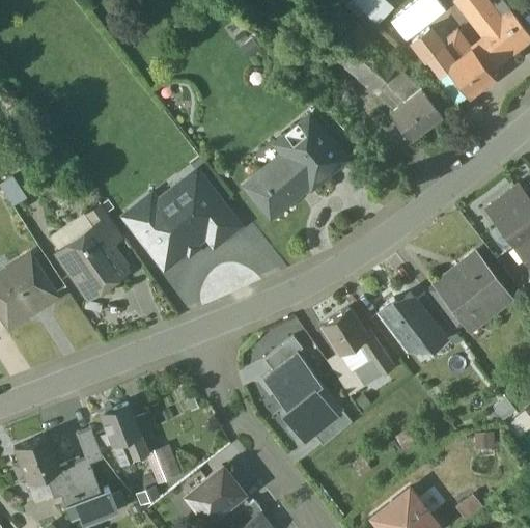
[(379,26),(394,6),(387,0),(351,0),(350,1),(379,26)]
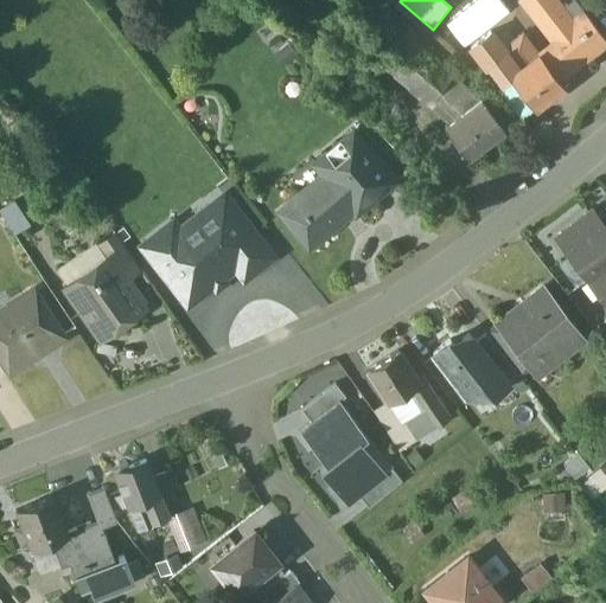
[(582,14),(571,24),(553,0),(517,0),(572,70),(605,44),(582,14)]
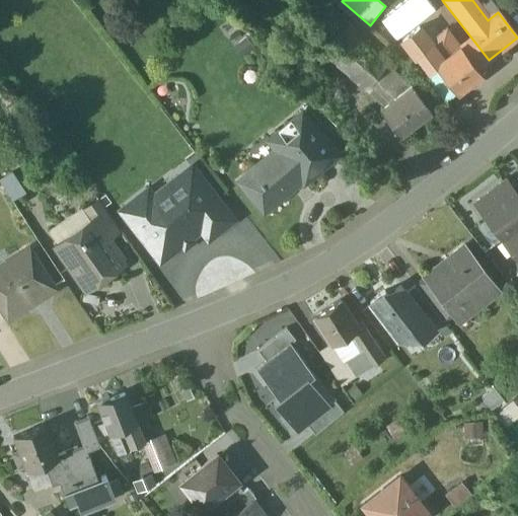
[(338,24),(315,50),(365,91),(382,72),(386,67),(338,24)]
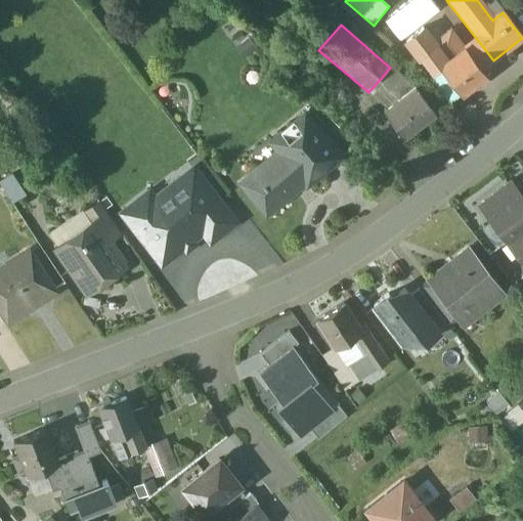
[(445,61),(422,31),(405,43),(420,60),(423,58),(433,72),(438,69),(438,68),(445,61)]
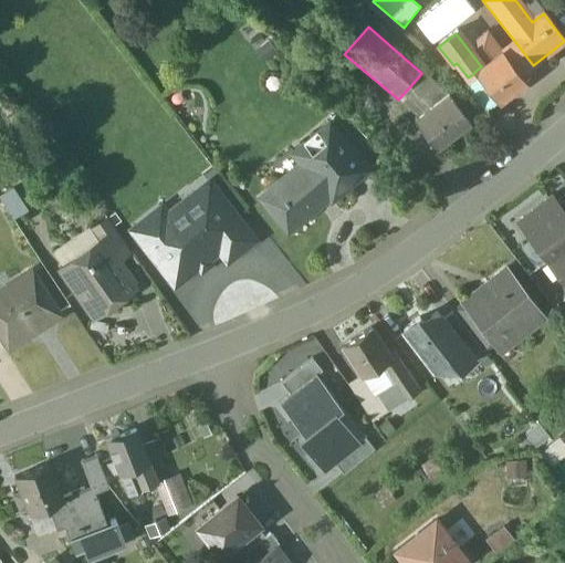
[(481,66),(473,73),(473,74),(497,104),(524,83),(501,52),(481,66)]
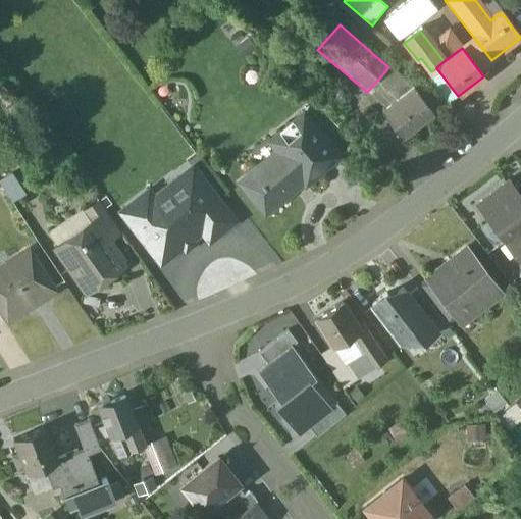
[(395,73),(388,67),(384,72),(391,78),(395,73)]
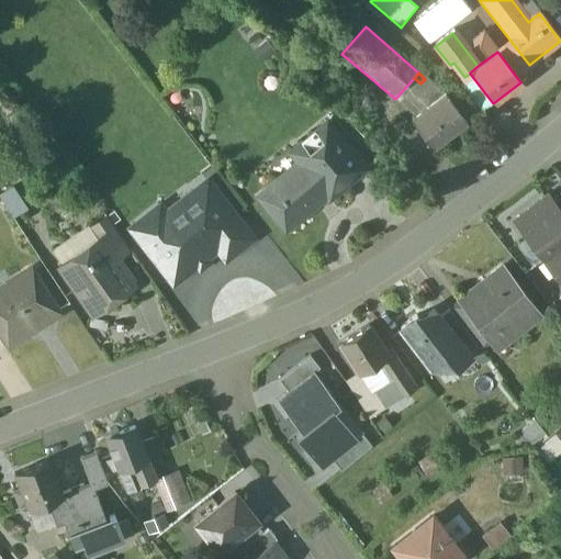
[(445,96),(411,121),(432,149),(466,124),(445,96)]
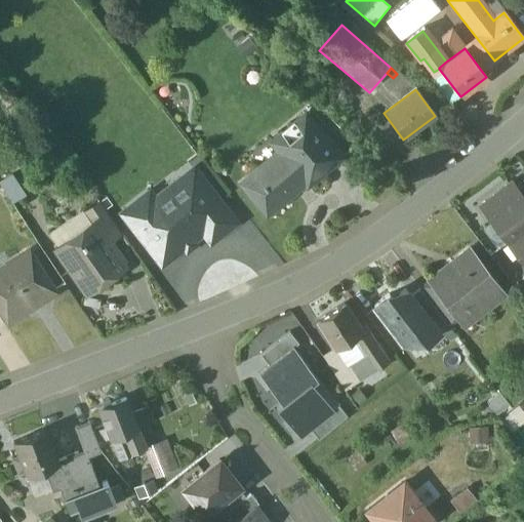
[(286,147),(239,186),(265,216),(303,185),(307,189),(340,159),(304,115),(278,136),(286,147)]
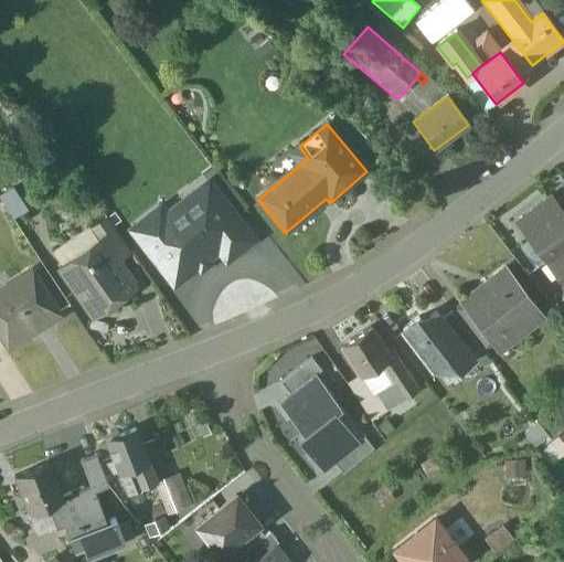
[(208,186),(138,239),(173,284),(217,250),(219,248),(209,235),(219,228),(212,219),(225,209),(208,186)]
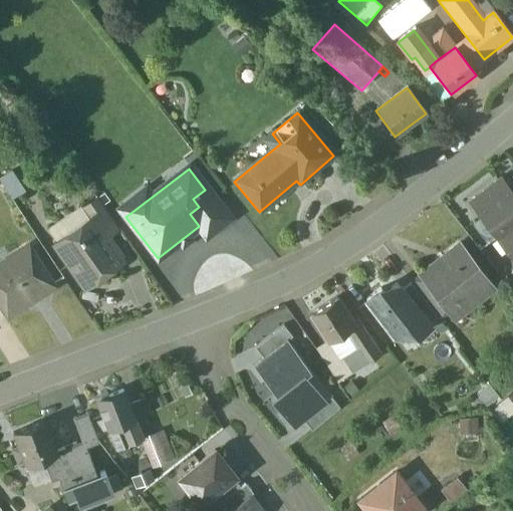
[(12,171),(0,178),(0,181),(12,199),(25,191),(12,171)]
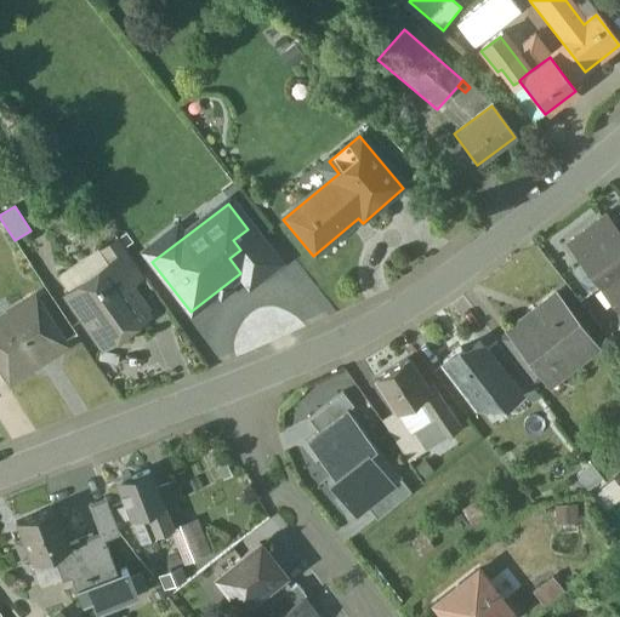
[(606,221),(570,249),(579,260),(614,233),(606,221)]
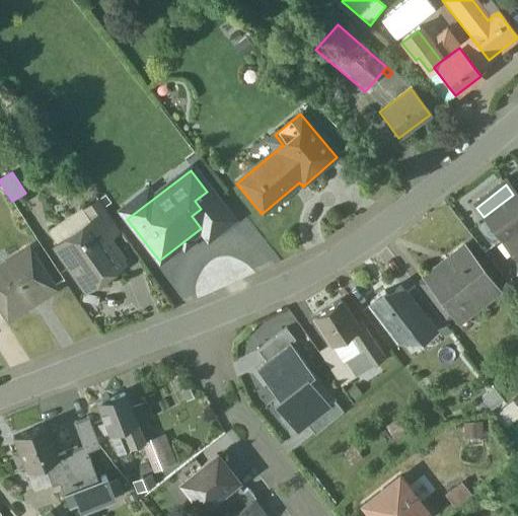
[(230,221),(207,192),(195,201),(201,209),(192,216),(201,228),(200,229),(207,239),(230,221)]
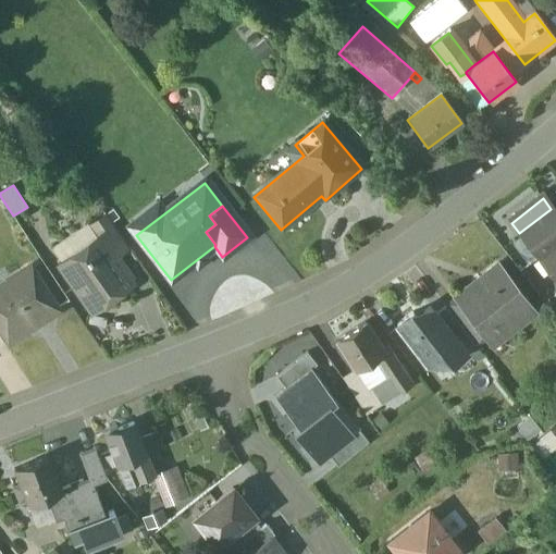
[(551,209),(519,233),(539,259),(555,245),(555,212),(552,208),(551,209)]
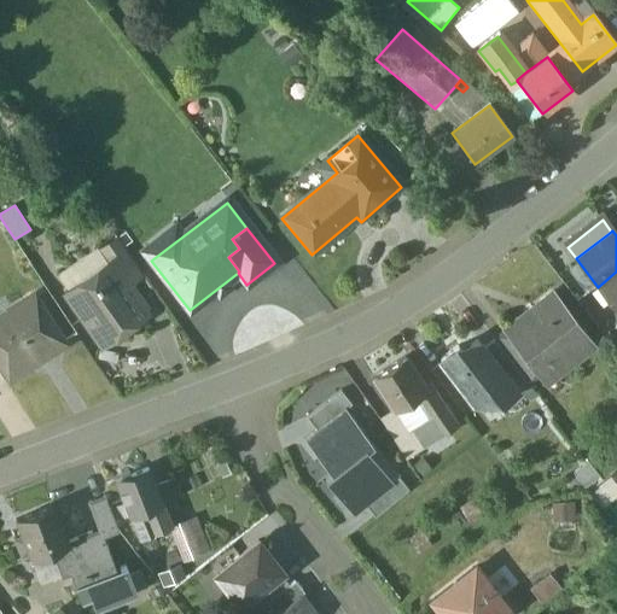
[(141,276),(116,240),(98,252),(106,264),(108,264),(124,288),(124,287),(141,276)]
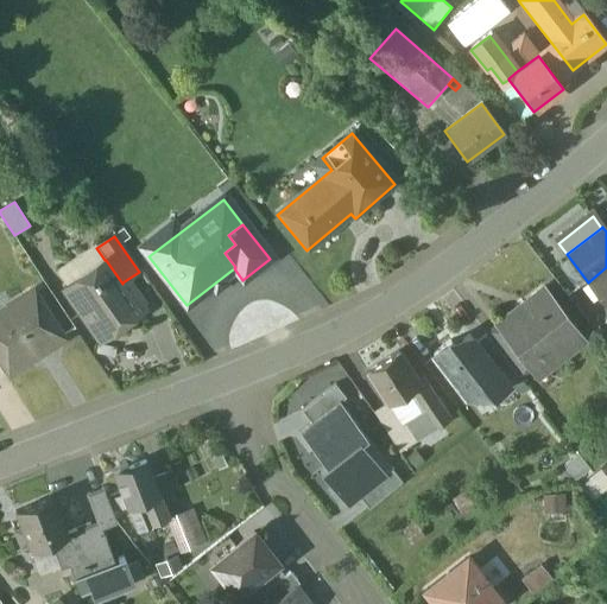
[(105,260),(64,288),(100,339),(141,311),(122,283),(122,284),(106,260),(105,260)]
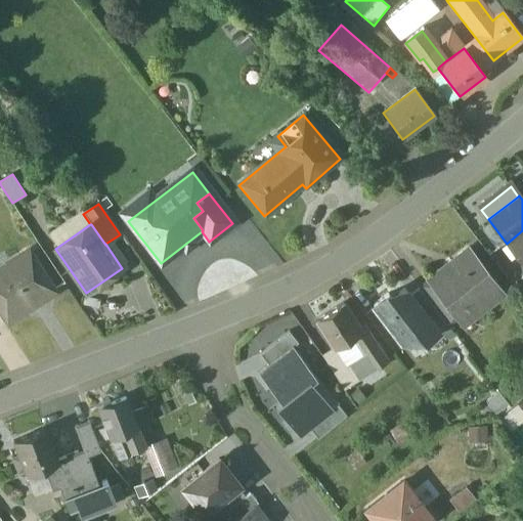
[(522,230),(507,244),(522,264),(522,230)]
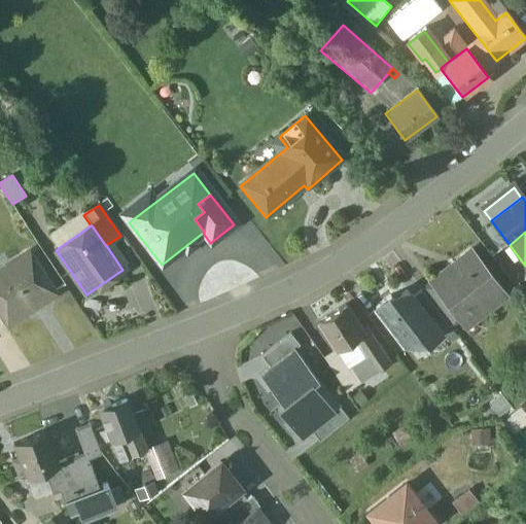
[(29,252),(0,270),(0,314),(7,326),(56,295),(29,252)]
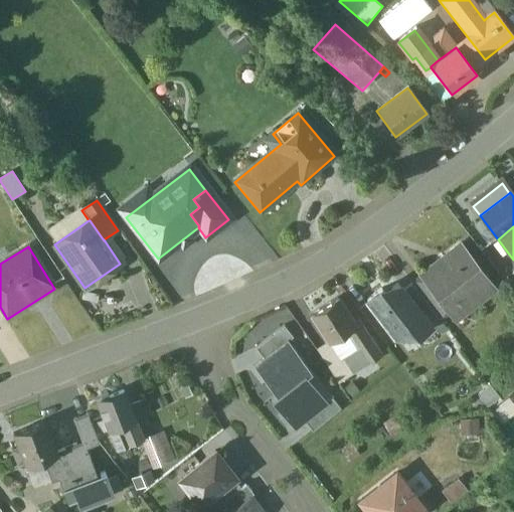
[(446,259),(437,266),(436,264),(419,277),(449,315),(469,299),(474,305),(493,291),(459,246),(445,257),(446,259)]
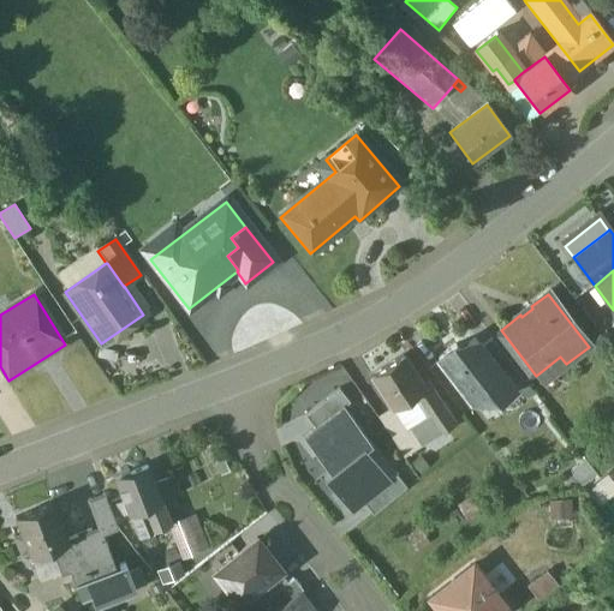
[(536,376),(501,330),(490,339),(525,384),(536,376)]
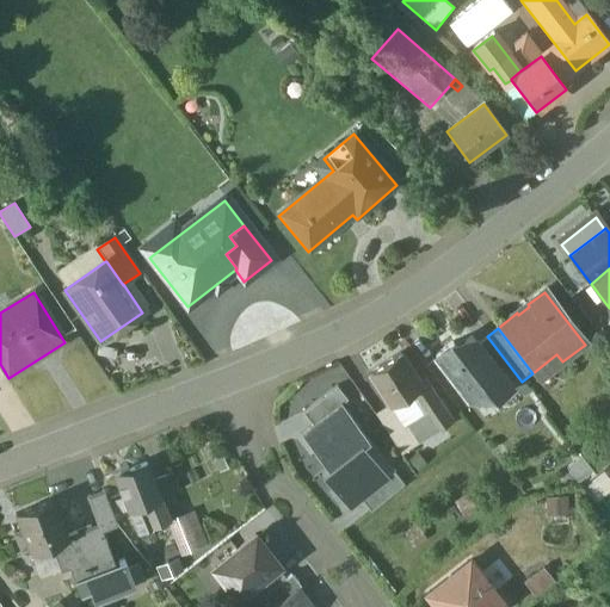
[(487,336),(487,338),(488,339),(478,347),(507,386),(518,378),(522,382),(487,336)]
